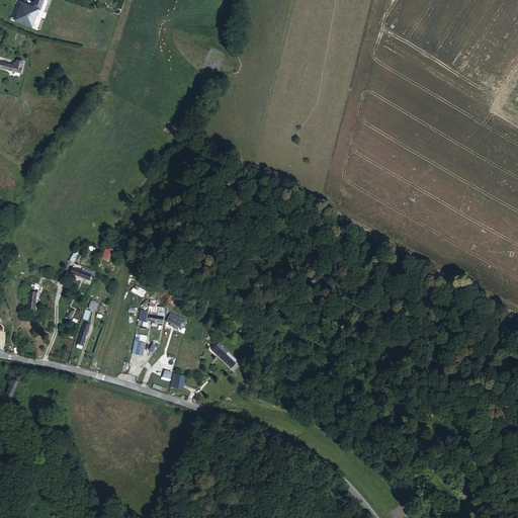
[(15,22),(36,28),(44,0),(35,0),(35,2),(31,1),(30,4),(21,2),(15,22)]
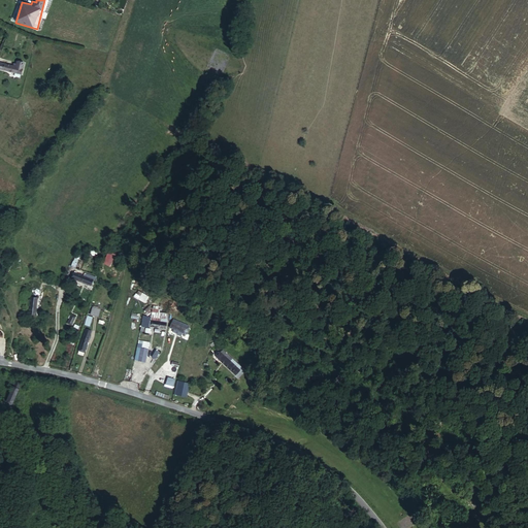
[(14,66),(0,62),(0,68),(15,72),(18,67),(14,66)]
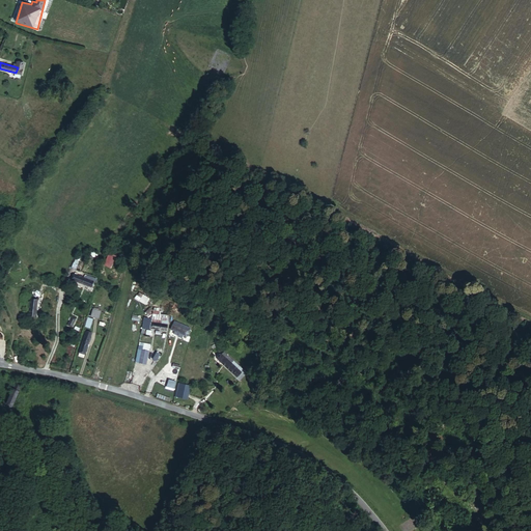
[(91,287),(94,281),(88,279),(88,277),(86,276),(84,278),(76,274),(74,280),(91,287)]
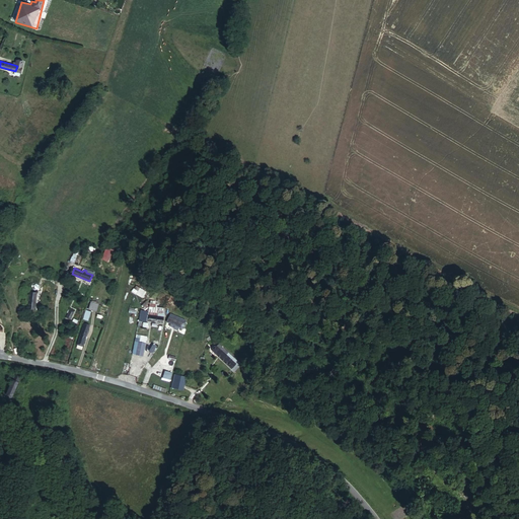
[(98,305),(91,303),(89,310),(95,312),(98,305)]
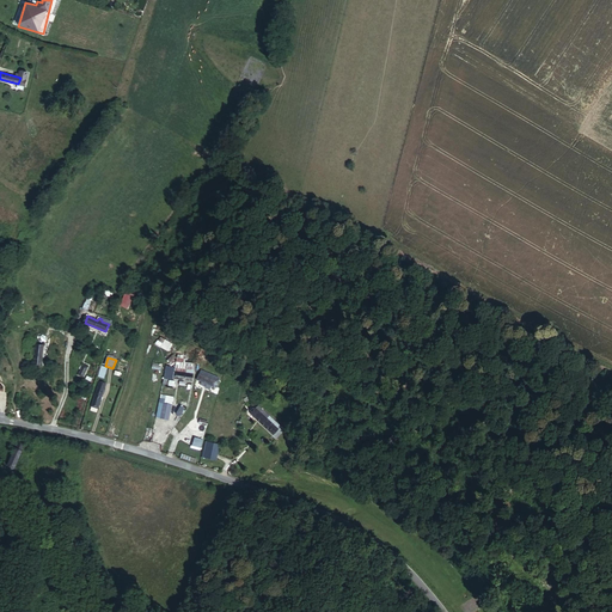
[(104,379),(108,368),(102,366),(98,377),(104,379)]
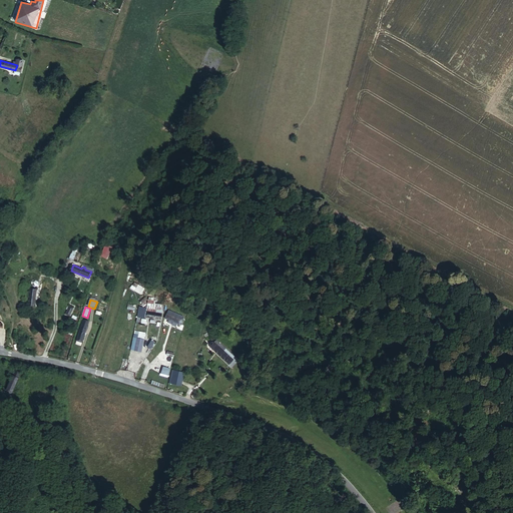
[(181,320),(167,314),(165,318),(179,324),(181,320)]
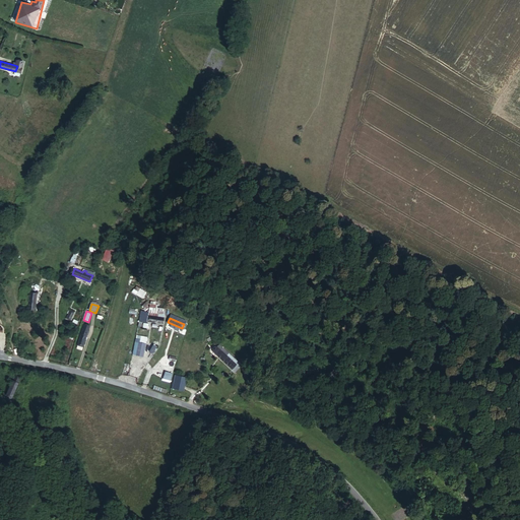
[(90,326),(85,325),(77,346),(83,347),(90,326)]
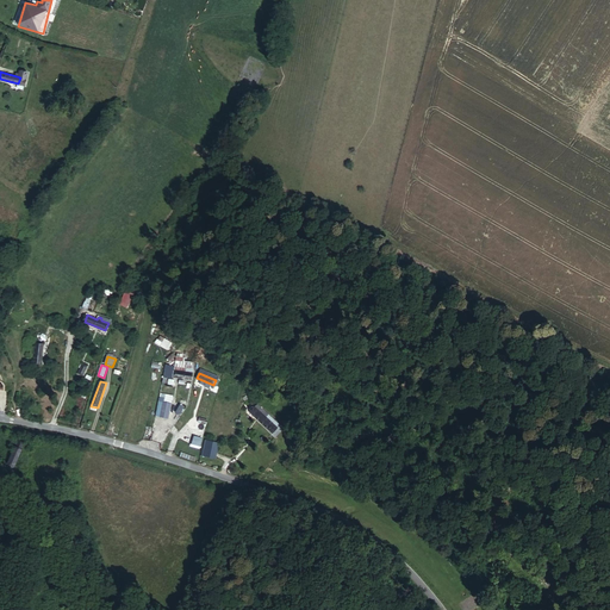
[(173,402),(166,399),(161,418),(169,419),(173,402)]
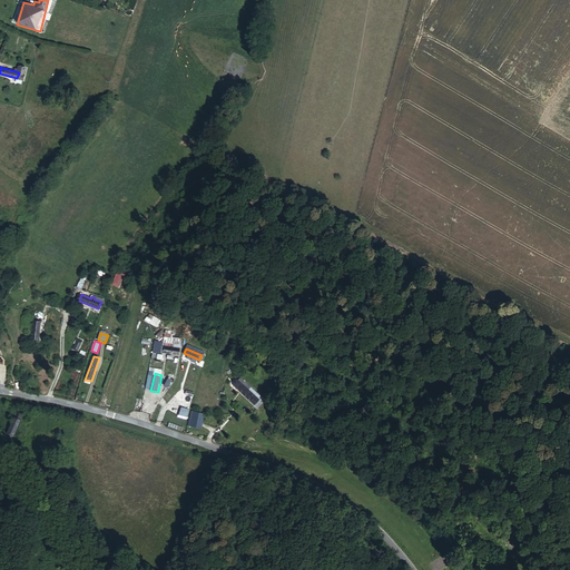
[(238,380),(234,384),(256,405),(261,400),(238,380)]
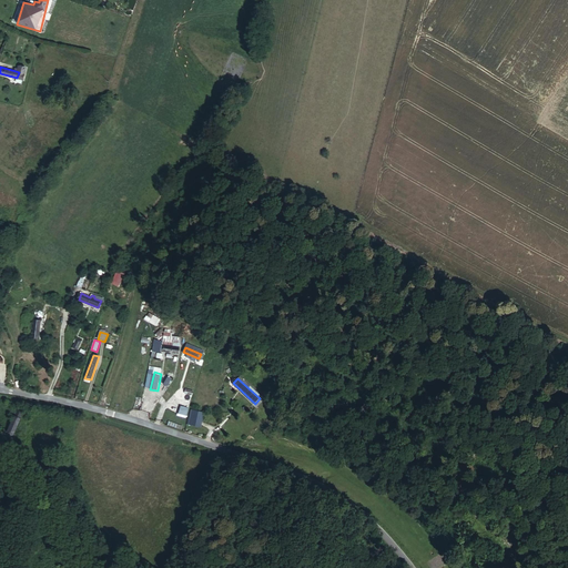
[(186,416),(189,408),(180,405),(178,413),(186,416)]
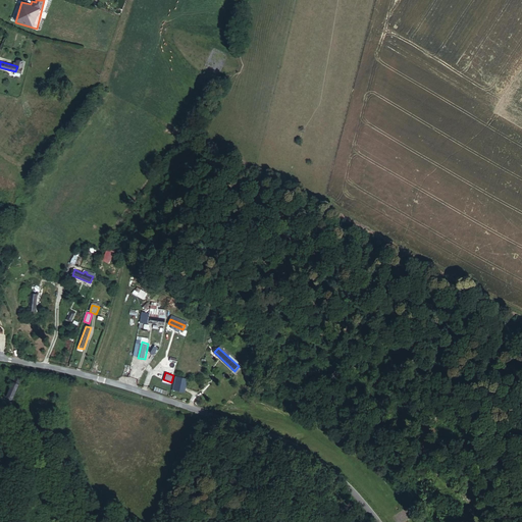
[(188,380),(179,378),(176,392),(185,394),(188,380)]
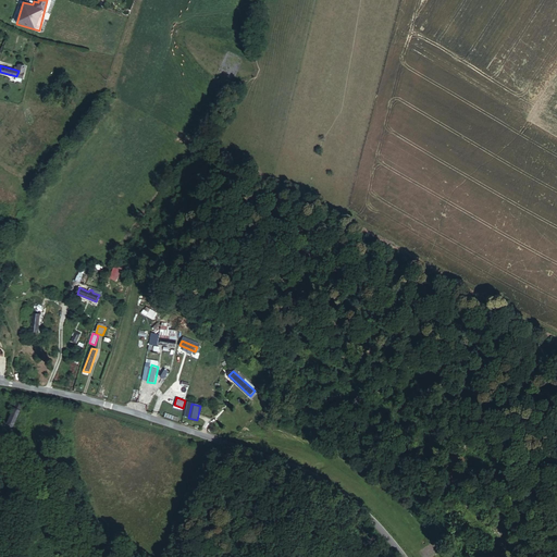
[(7,425),(13,429),(21,410),(15,408),(14,408),(7,425)]
